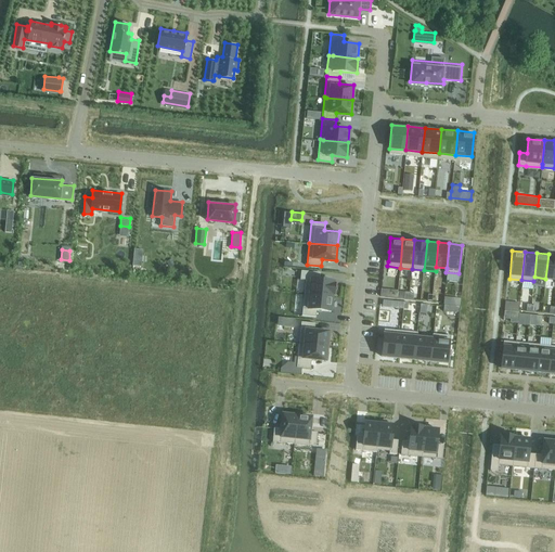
[(554,254),(549,254),(545,279),(554,279),(554,254)]
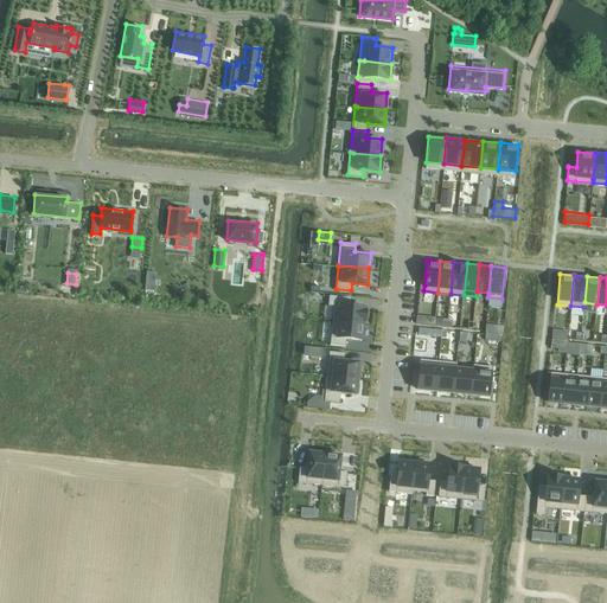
[(330,295),(328,305),(333,305),(332,320),(364,322),(365,307),(350,305),(350,297),(334,296),(330,295)]
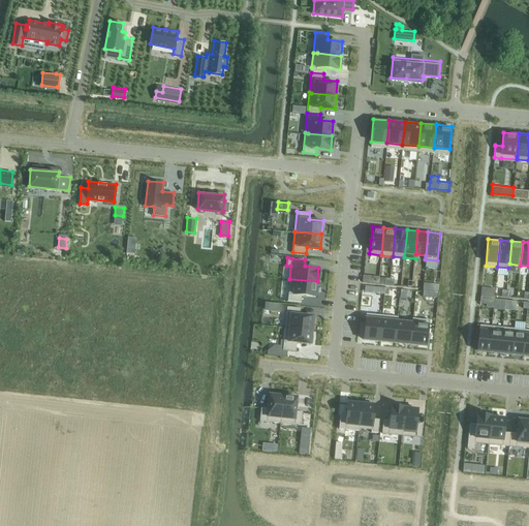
[(289,279),(287,300),(301,301),(302,294),(315,296),(317,281),(289,279)]
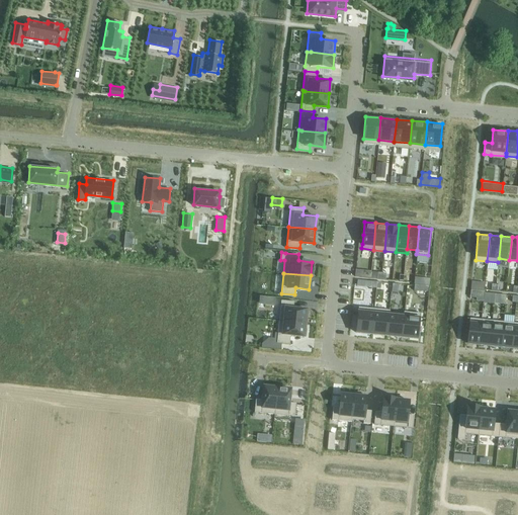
[(279,319),(305,322),(306,322),(307,307),(299,307),(293,306),(293,301),(281,298),(279,319)]
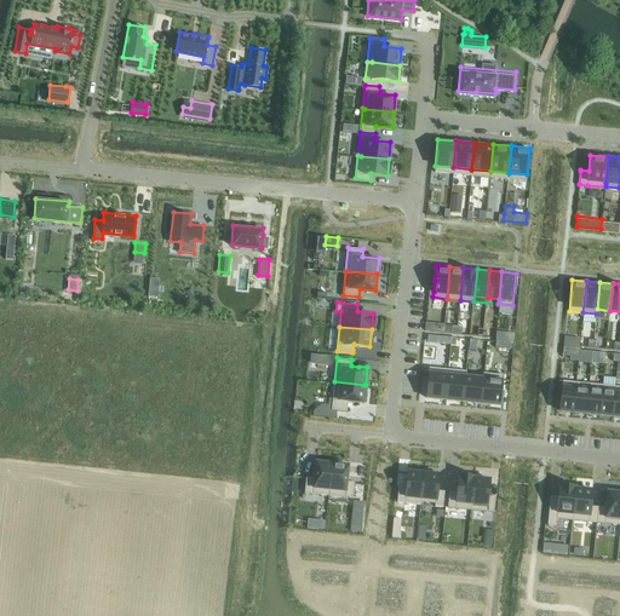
[(426,396),(445,397),(447,373),(447,367),(429,366),(426,396)]
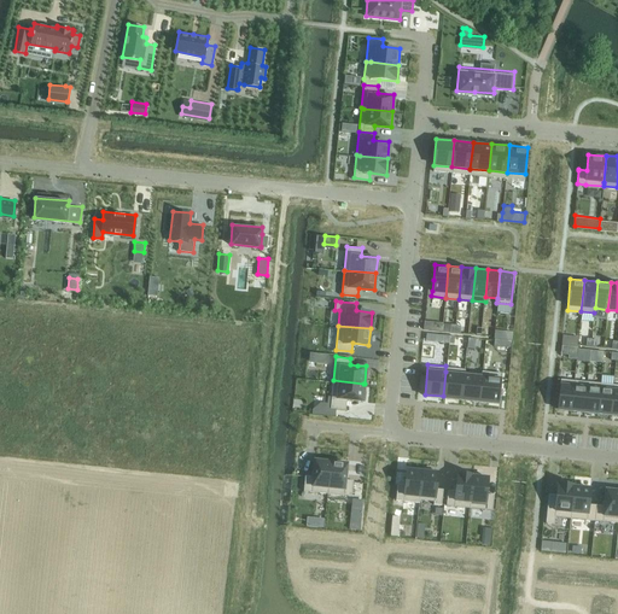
[(445,372),(443,396),(461,398),(464,374),(464,373),(465,368),(445,366),(445,372)]
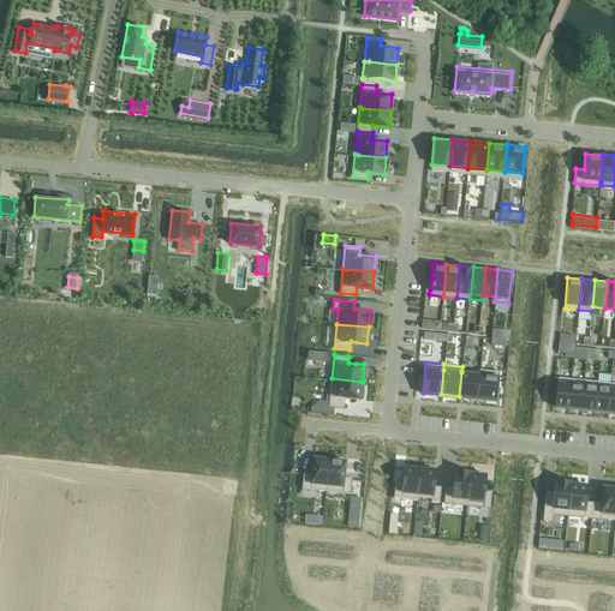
[(479,372),(477,397),(495,400),(499,370),(479,367),(479,372)]
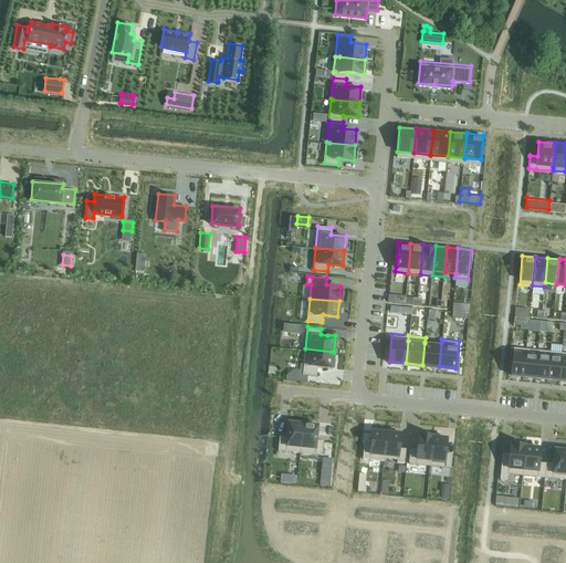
[(425,343),(422,365),(439,366),(441,343),(425,342),(425,343)]
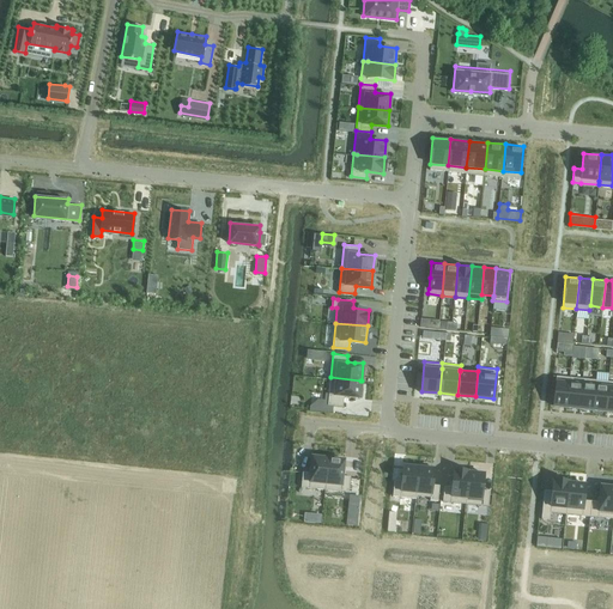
[(557,375),(553,405),(566,406),(569,382),(569,376),(557,375)]
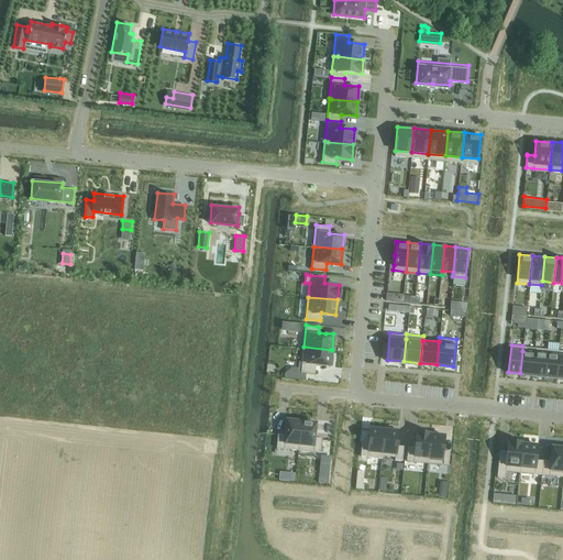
[(522,351),(520,373),(532,374),(534,352),(534,347),(522,346),(522,351)]
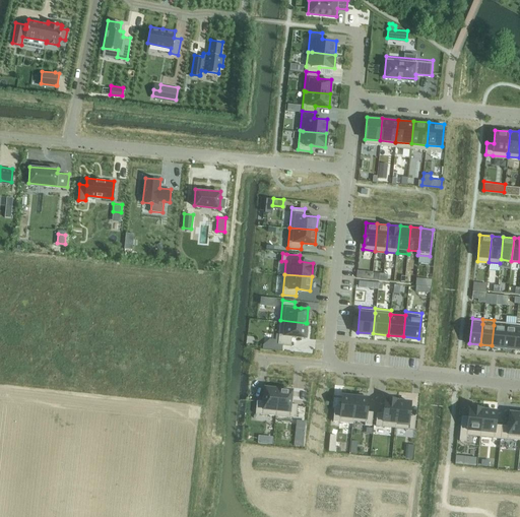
[(278,338),(278,342),(282,342),(290,343),(291,336),(305,337),(306,323),(280,320),(278,338)]
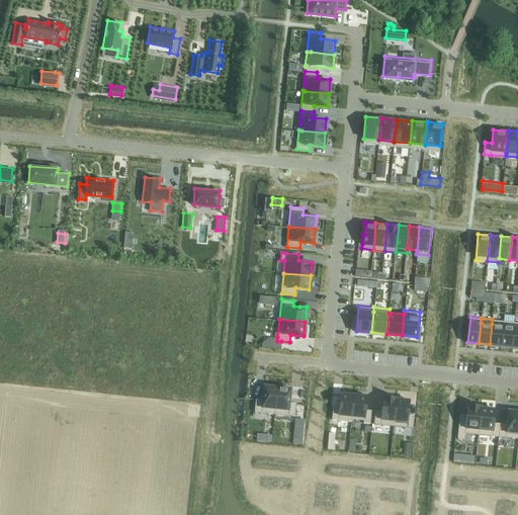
[(492,324),(490,344),(501,345),(503,325),(503,320),(492,319),(492,324)]
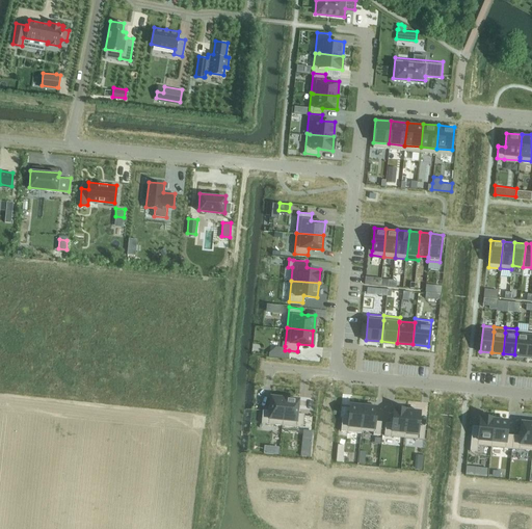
[(516,334),(514,354),(526,355),(528,335),(528,329),(516,328),(516,334)]
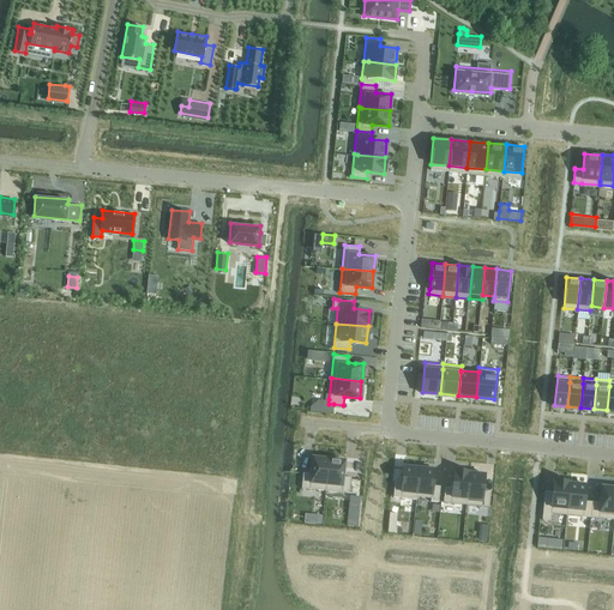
[(319,398),(318,410),(332,411),(333,404),(329,404),(329,399),(319,398)]
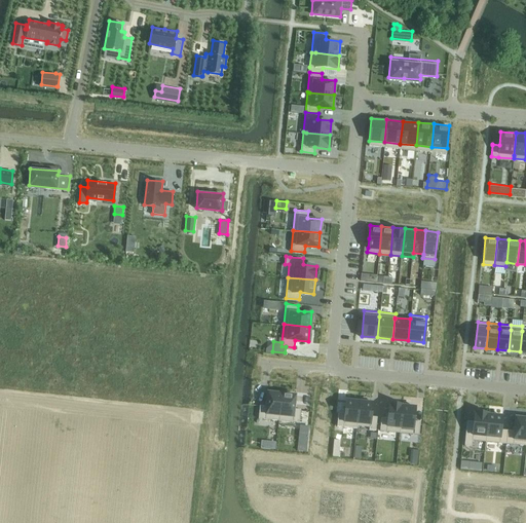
[(260,404),(258,417),(278,419),(282,393),(268,390),(266,405),(260,404)]
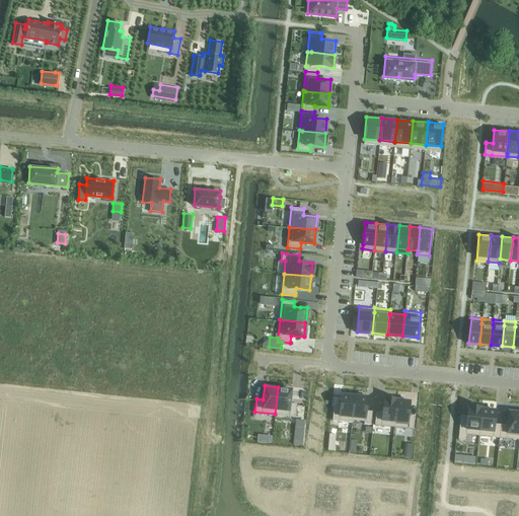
[(278,387),(275,414),(295,416),(297,402),(290,401),(292,388),(278,387)]
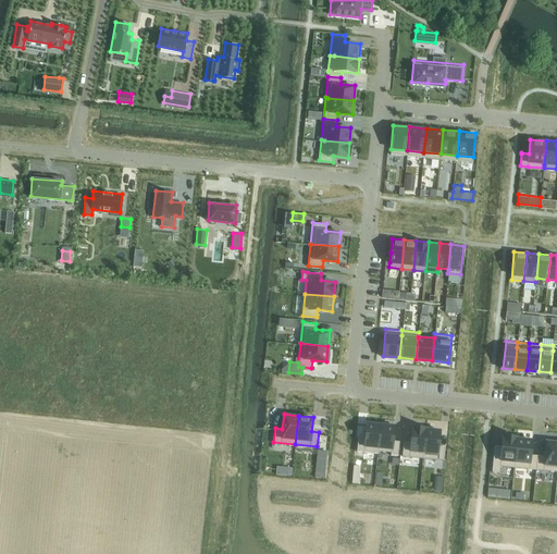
[(357,435),(356,450),(376,452),(378,450),(378,446),(380,423),(366,422),(364,436),(357,435)]
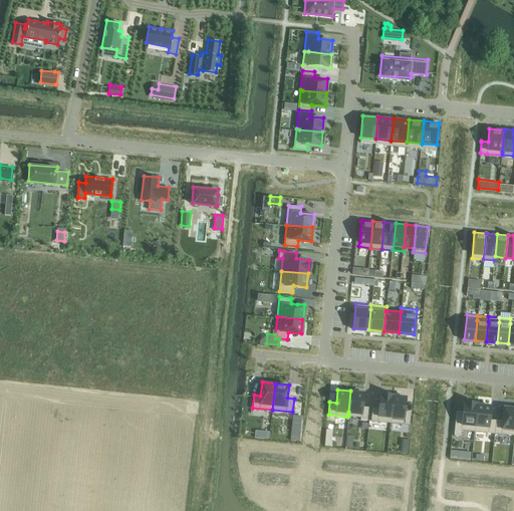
[(348,412),(348,415),(360,416),(360,419),(367,419),(368,406),(362,406),(363,392),(350,391),(348,412)]
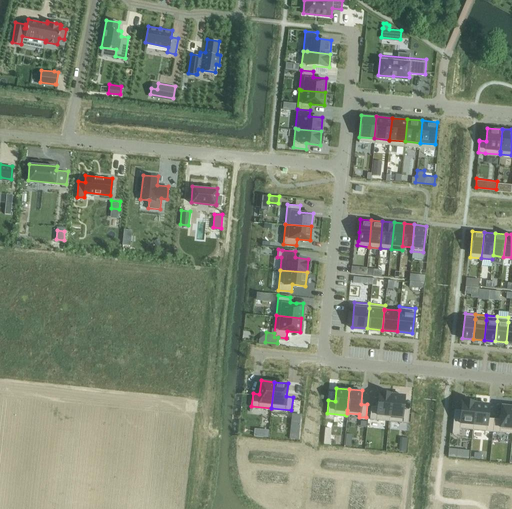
[(371,405),(370,418),(389,420),(389,415),(391,393),(378,392),(377,405),(371,405)]
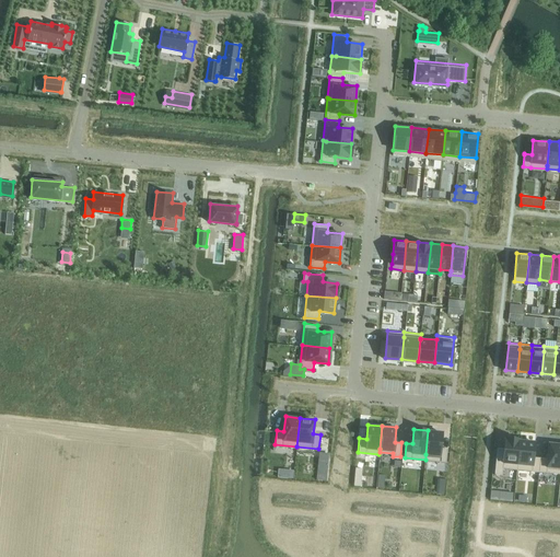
[(426,454),(426,460),(446,461),(447,447),(441,447),(443,432),(428,430),(426,454)]
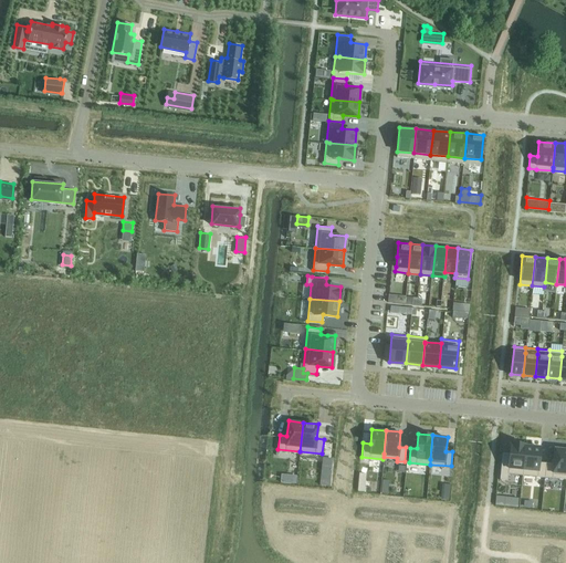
[(502,457),(500,478),(507,478),(507,472),(522,473),(525,445),(509,444),(507,458),(502,457)]
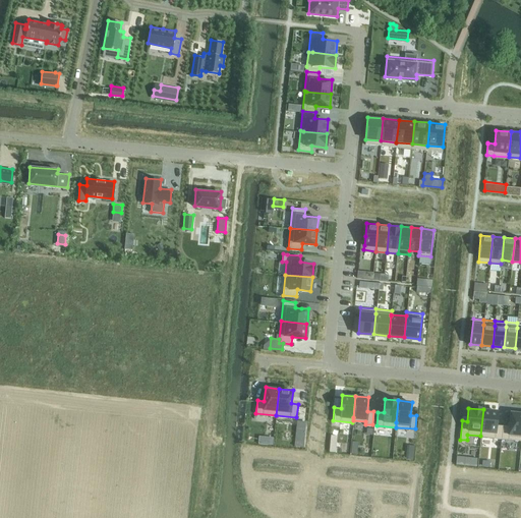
[(483,409),(480,436),(501,438),(502,424),(494,423),(495,410),(483,409)]
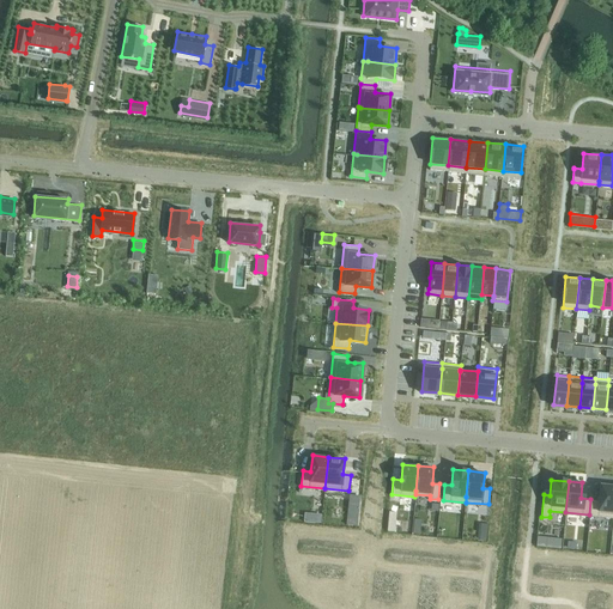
[(590,499),(589,515),(612,517),(612,485),(600,485),(599,500),(590,499)]
